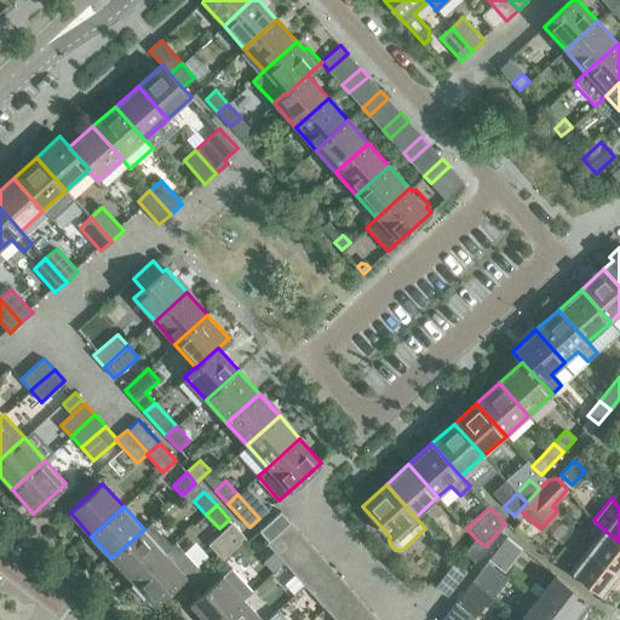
[(291,522),(281,511),(259,530),(269,541),(291,522)]
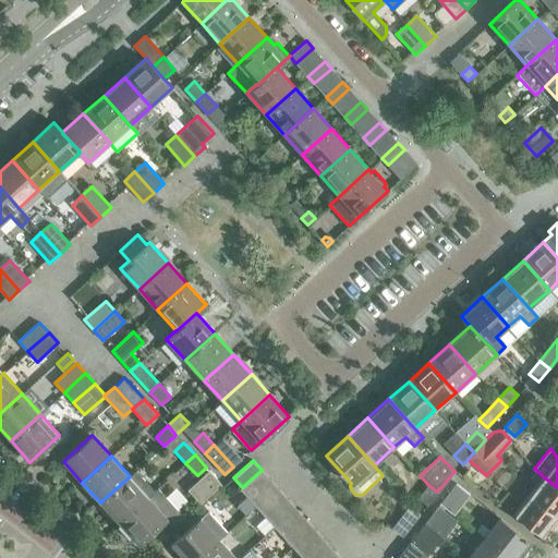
[(241,489),(250,499),(270,481),(262,470),(241,489)]
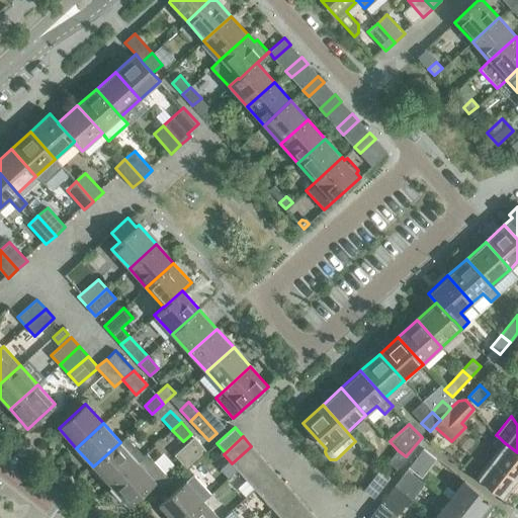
[(499,448),(491,458),(517,480),(517,452),(504,442),(498,436),(493,443),(499,448)]
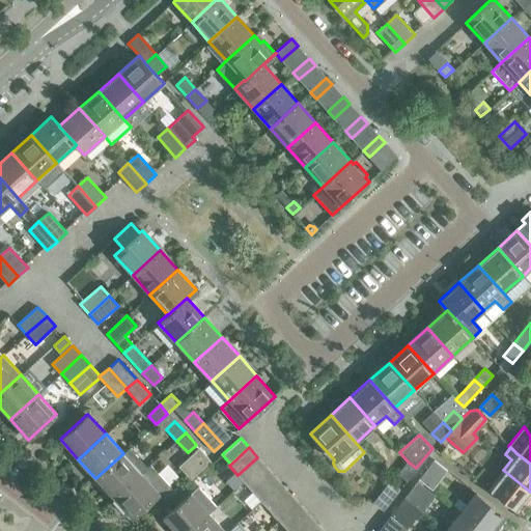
[(211,460),(199,448),(178,466),(190,478),(211,460)]
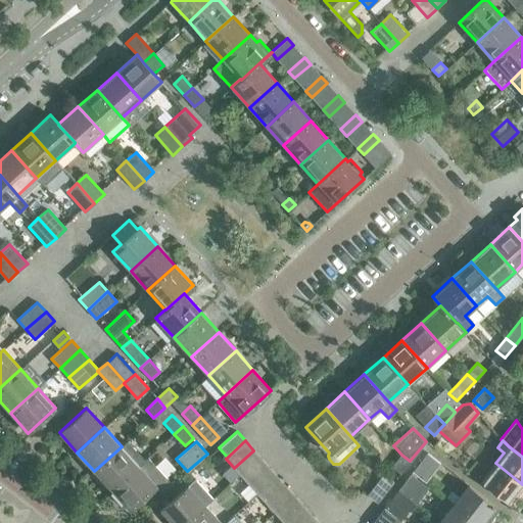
[(94,471),(111,490),(139,466),(122,446),(94,471)]
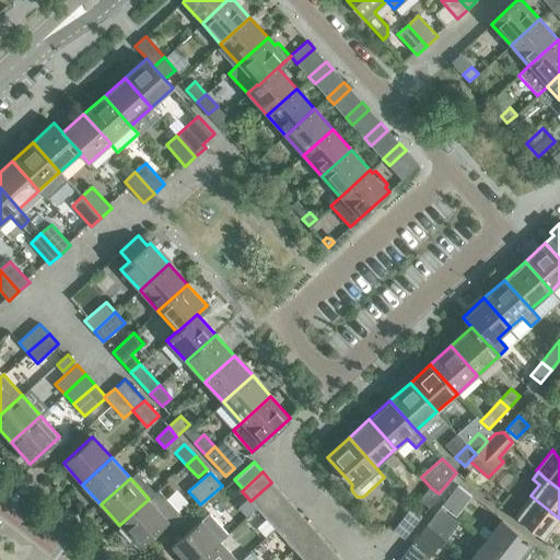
[(281,492),(271,482),(251,501),(259,511),(281,492)]
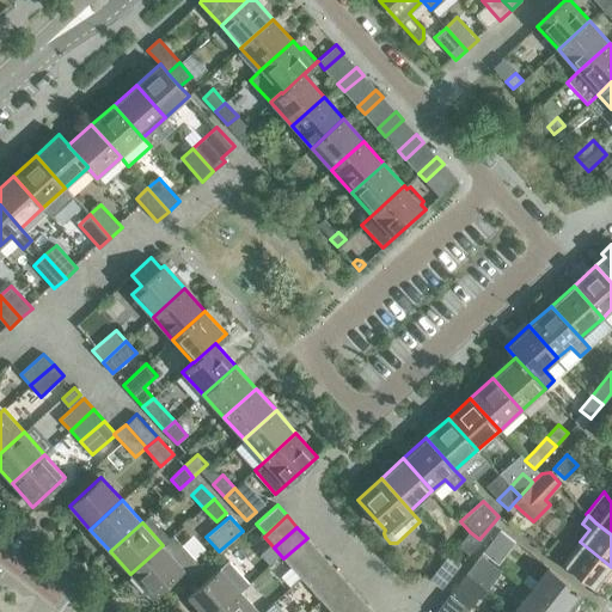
[(500,530),(495,537),(505,545),(509,549),(515,542),(500,530)]
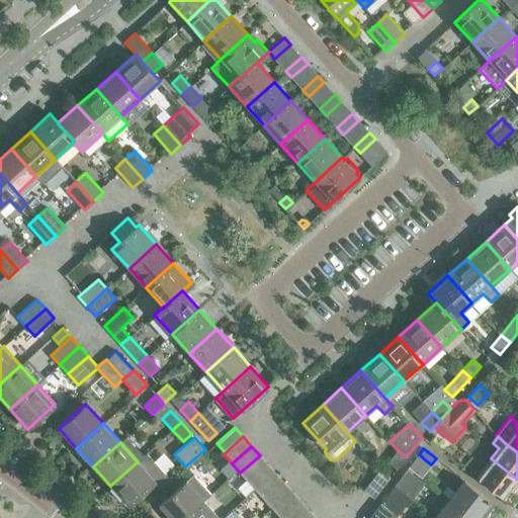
[(397,468),(406,456),(398,450),(387,461),(397,468)]
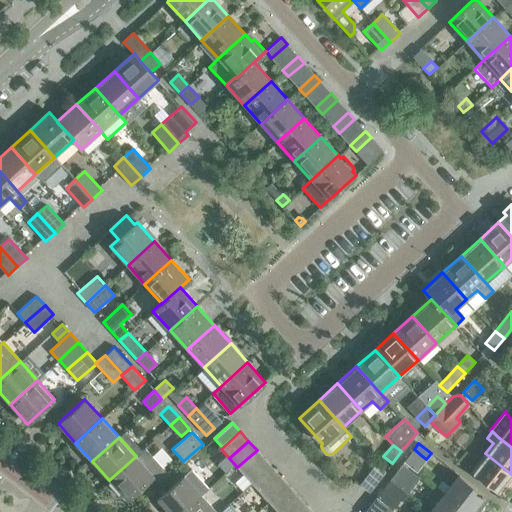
[(136,456),(109,480),(127,500),(154,475),(160,482),(169,474),(145,448),(136,456)]
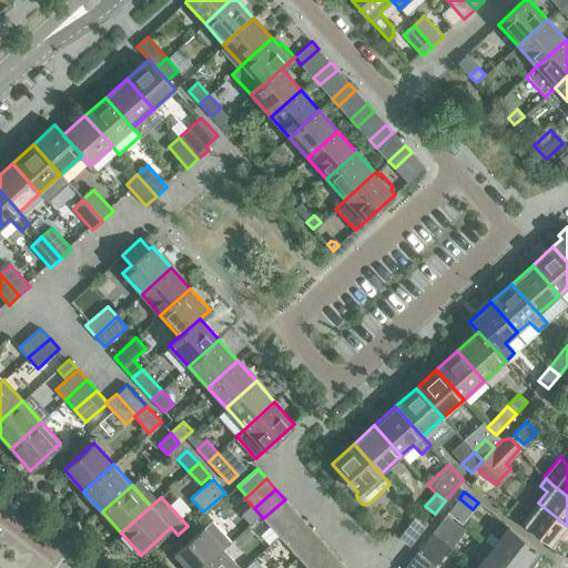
[(468,506),(459,498),(448,513),(457,519),(468,506)]
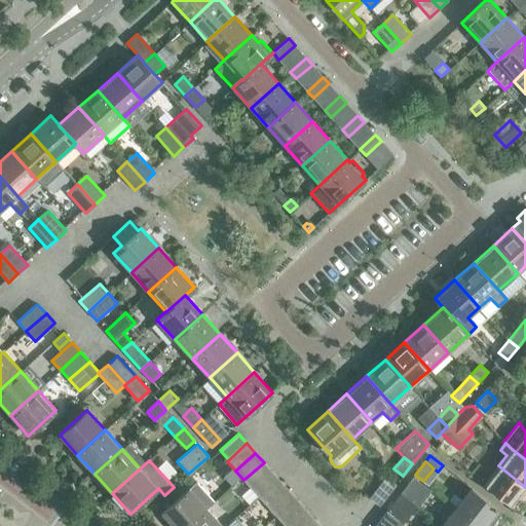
[(272,472),(264,462),(243,480),(253,490),(272,472)]
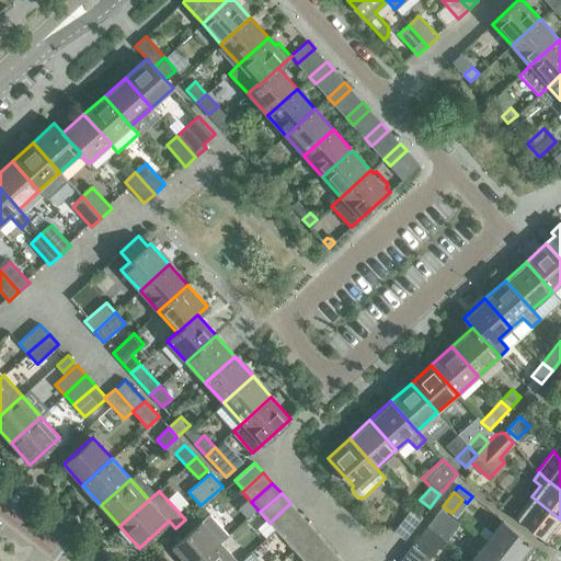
[(560,519),(531,496),(517,516),(546,539),(548,537),(551,537),(556,530),(554,528),(560,519)]
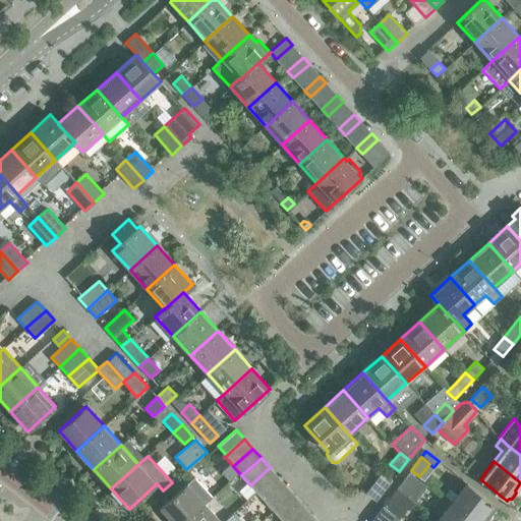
[(250,485),(256,491),(258,495),(279,476),(270,467),(250,485)]
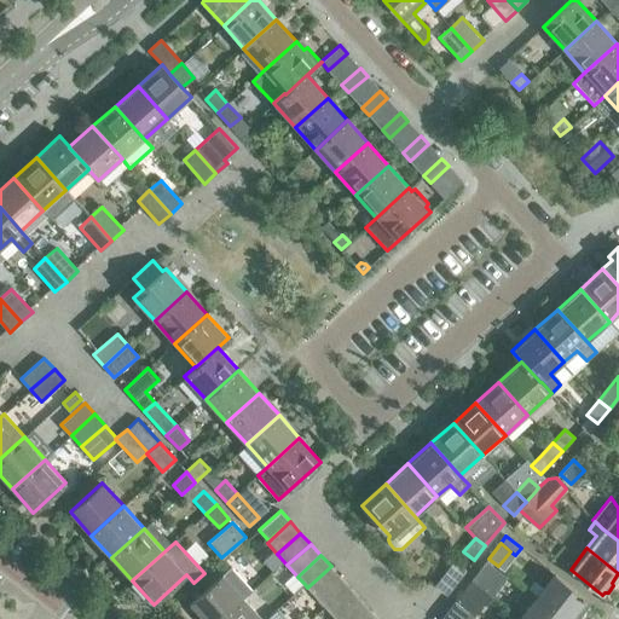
[(447,595),(467,570),(453,561),(434,585),(447,595)]
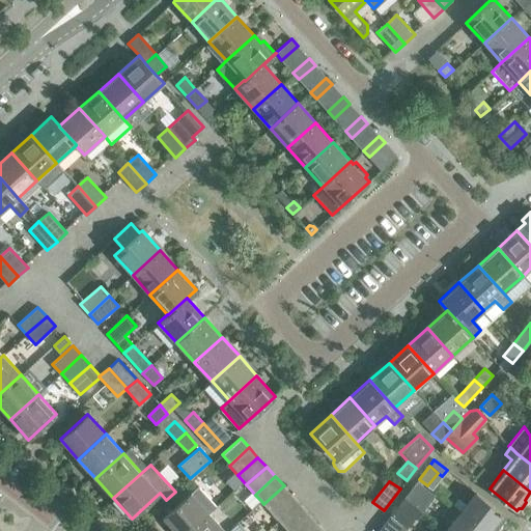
[(416,482),(404,498),(422,511),(434,497),(416,482)]
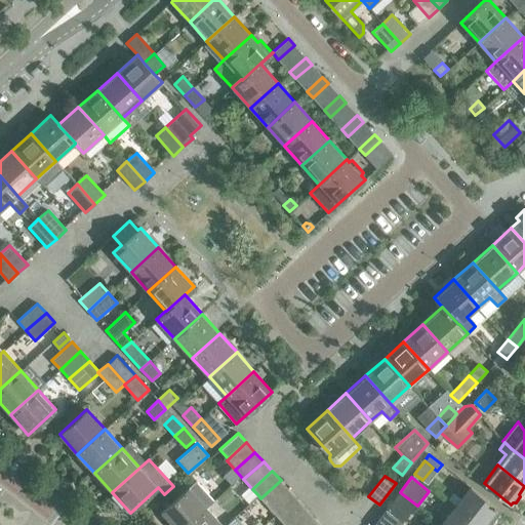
[(260,498),(269,508),(289,490),(281,480),(260,498)]
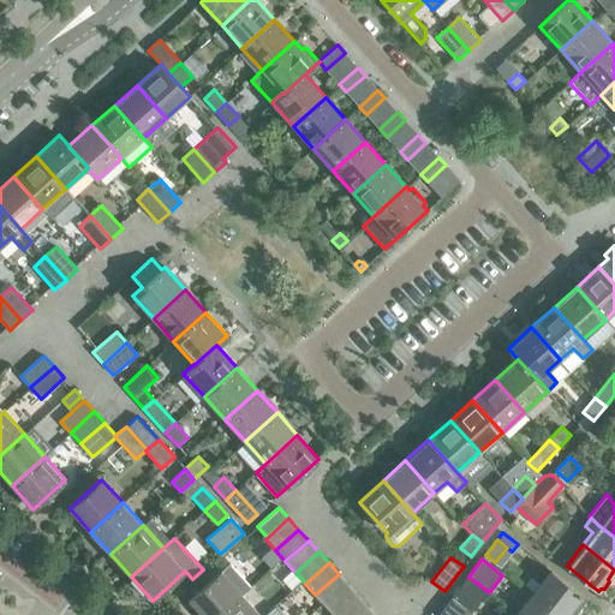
[(202,614),(218,614),(242,595),(221,571),(189,599),(202,614)]
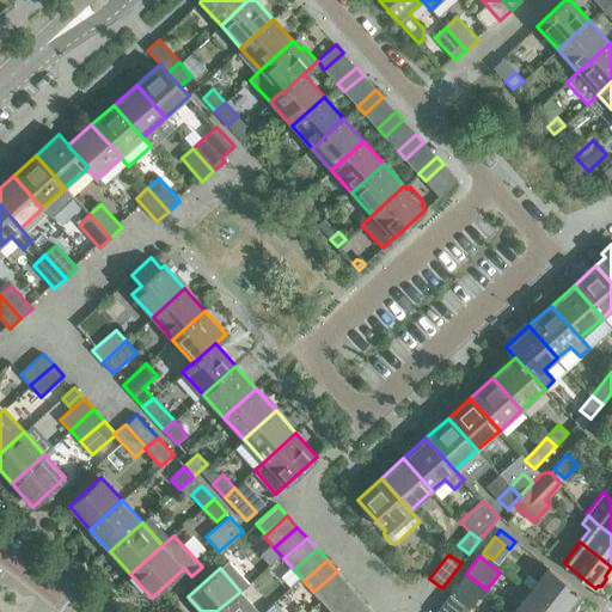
[(531,589),(561,611),(571,611),(585,595),(579,591),(549,568),(531,589)]
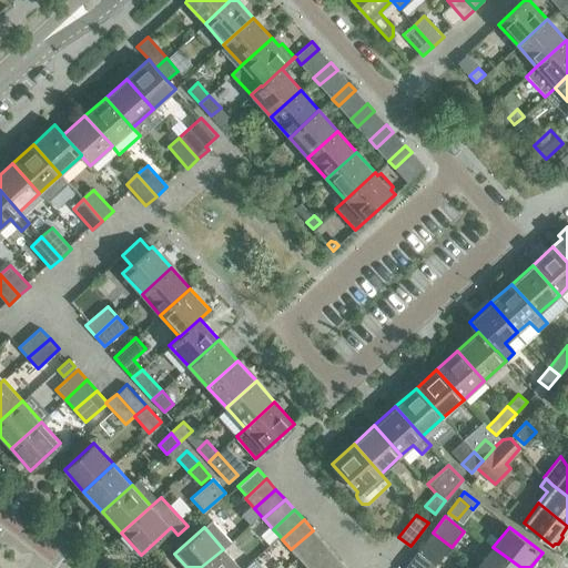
[(301,559),(322,540),(313,530),(291,549),(301,559)]
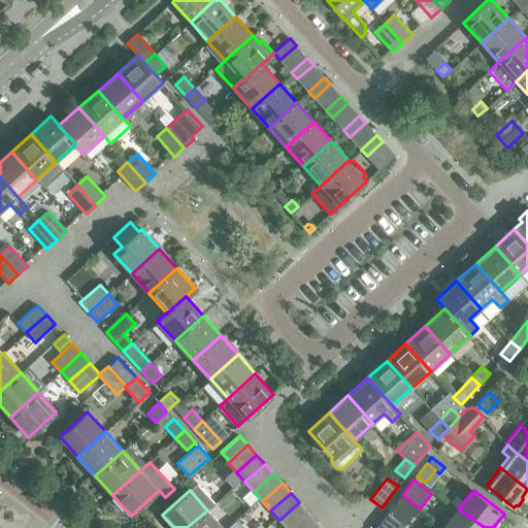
[(414,503),(410,501),(402,495),(388,513),(400,522),(414,503)]
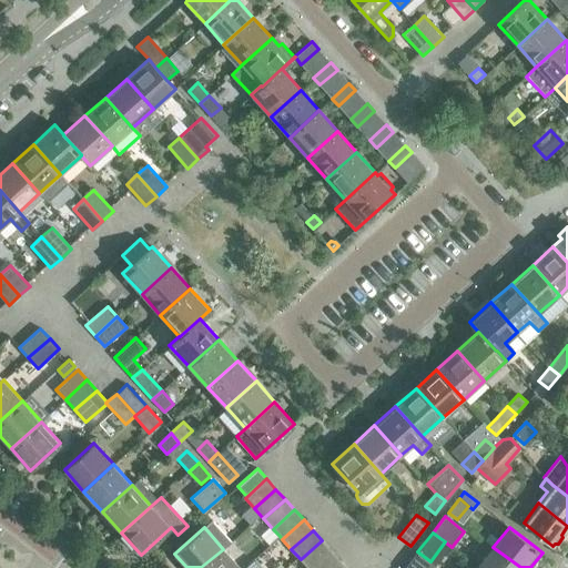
[(311,567),(332,550),(322,540),(301,559),(307,567),(311,567)]
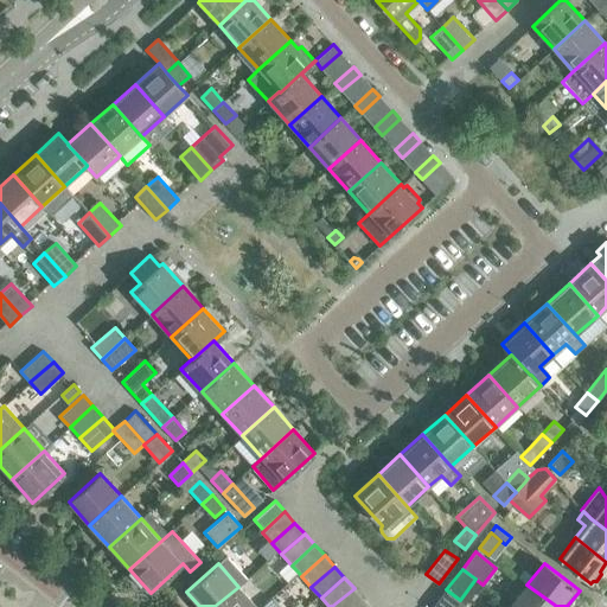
[(512,606),(556,606),(526,585),(511,605),(512,606)]
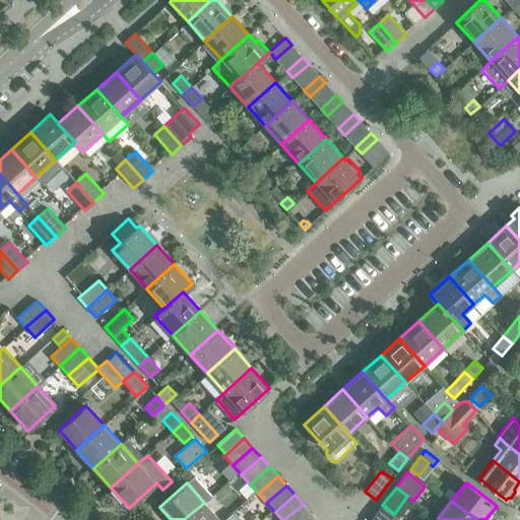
[(220,519),(204,503),(184,519),(220,519)]
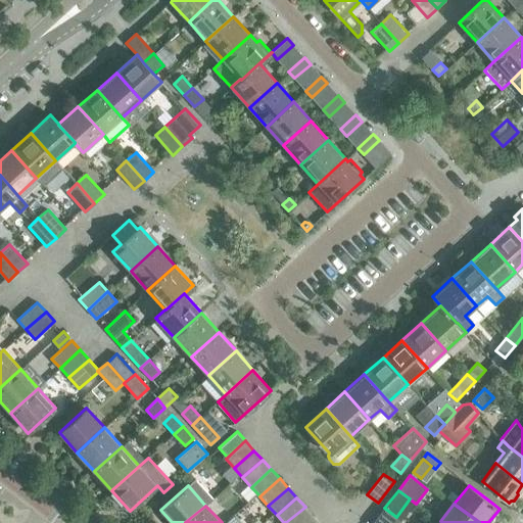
[(305,507),(286,522),(305,522),(314,516),(305,507)]
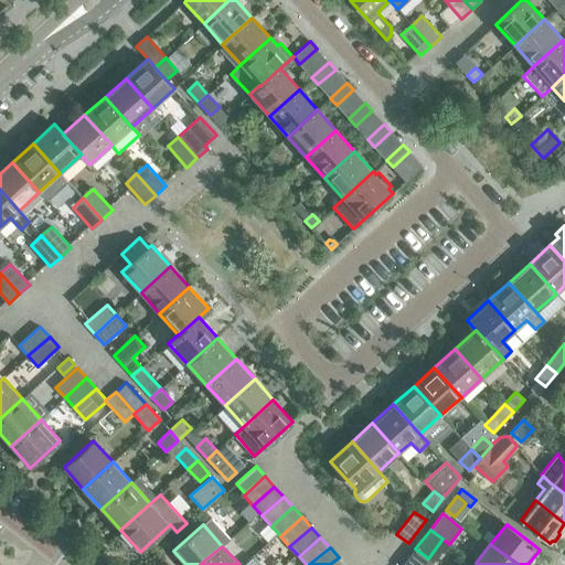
[(422,564),(428,558),(415,548),(402,564),(422,564)]
